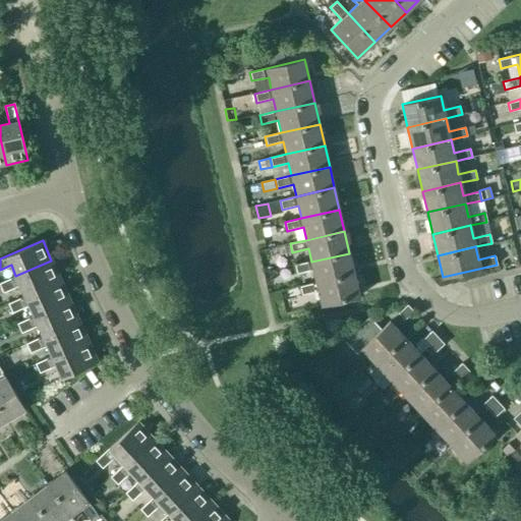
[(316,283),(354,275),(349,253),(311,262),(294,265),(296,274),(313,270),(316,283)]
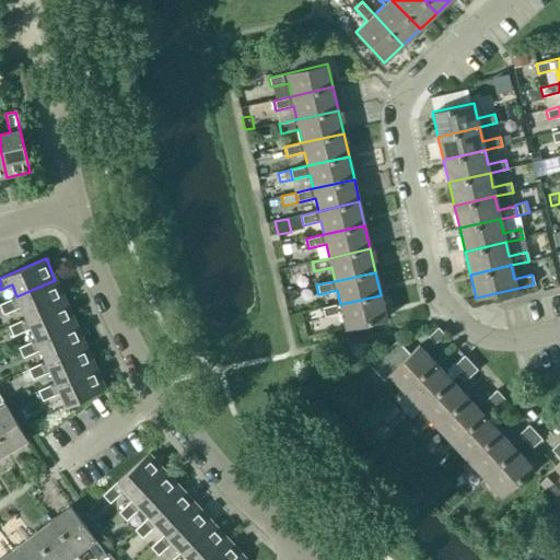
[(26,318),(65,301),(55,280),(16,296),(0,304),(0,306),(3,314),(21,306),(26,318)]
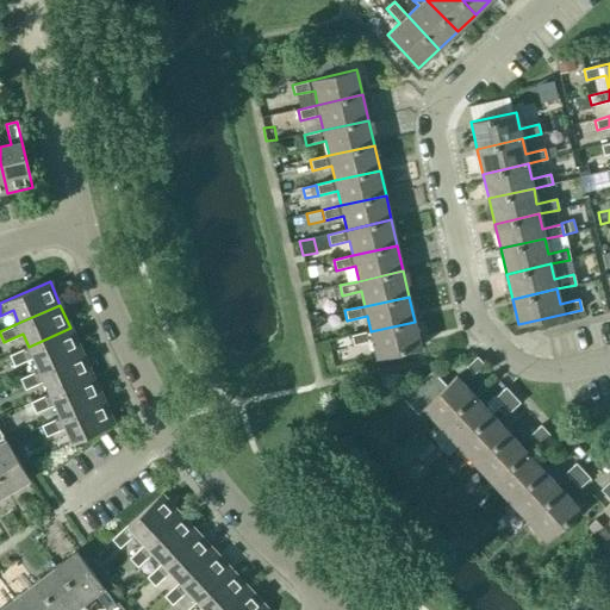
[(415,322),(371,331),(350,336),(353,346),(373,341),(377,358),(421,347),(415,322)]
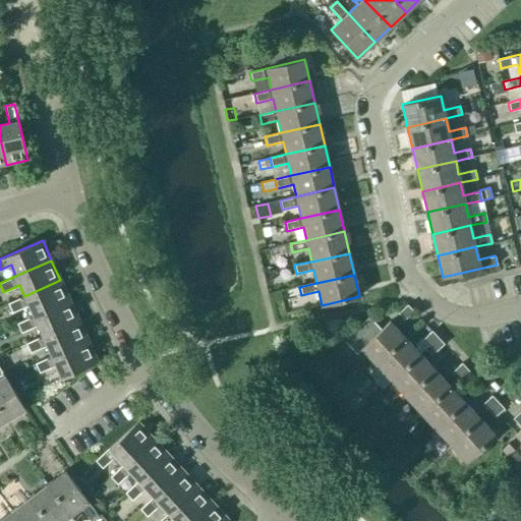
[(34,316),(69,300),(60,280),(24,296),(8,303),(12,312),(29,305),(34,316)]
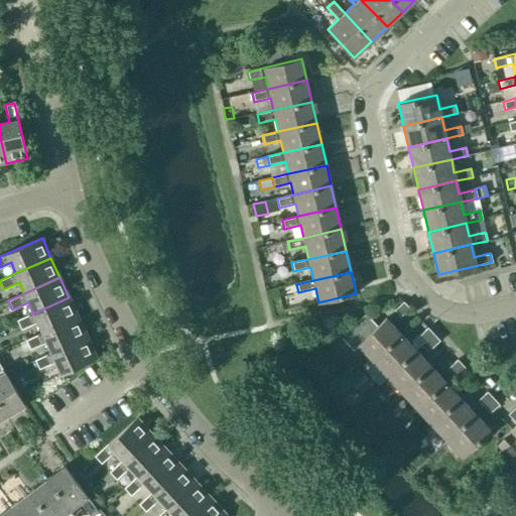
[(42,334),(78,317),(69,297),(33,313),(17,320),(21,330),(37,323),(42,334)]
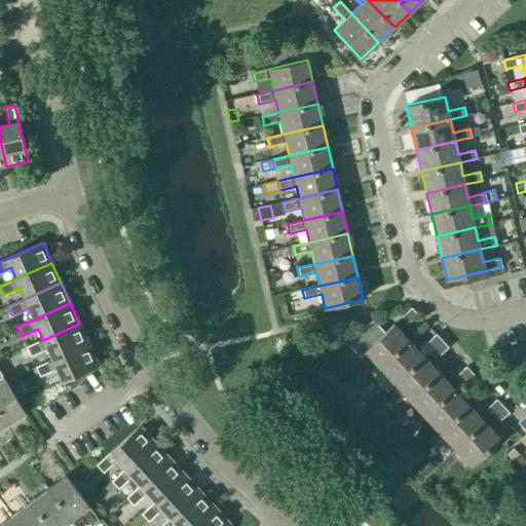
[(408,323),(417,314),(411,307),(402,316),(408,323)]
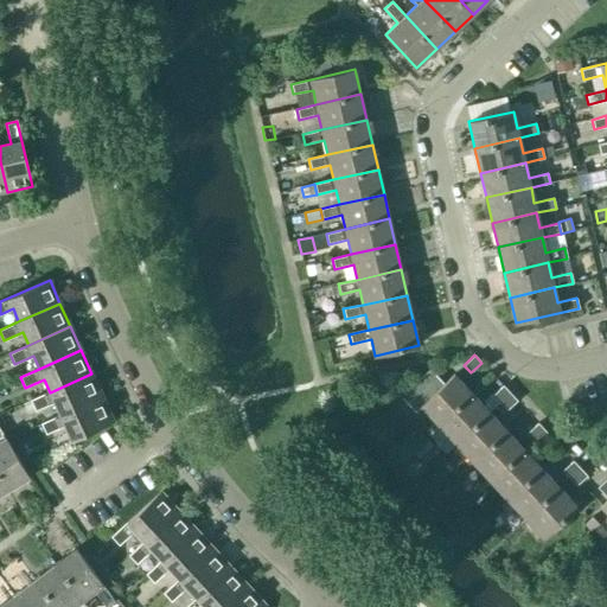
[(421,406),(443,384),(430,369),(401,396),(415,413),(421,407),(421,406)]
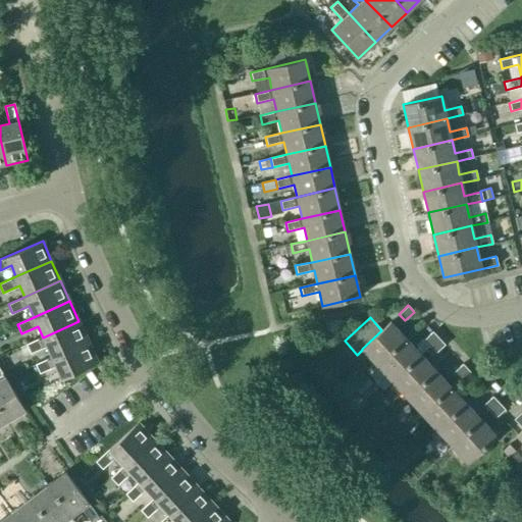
[(52,357),(88,341),(79,321),(43,337),(27,345),(31,353),(31,354),(47,346),(52,357)]
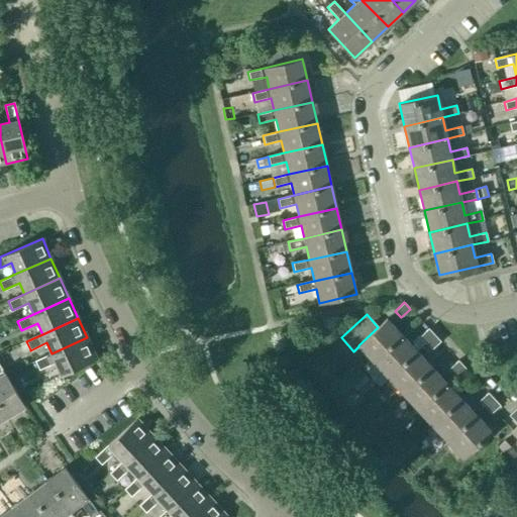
[(374,362),(402,335),(387,319),(378,327),(358,345),(358,346),(374,362)]
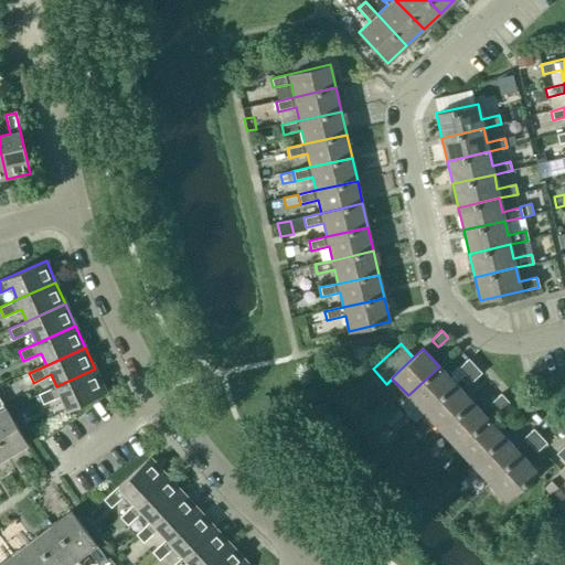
[(465,375),(475,366),(468,359),(459,368),(465,375)]
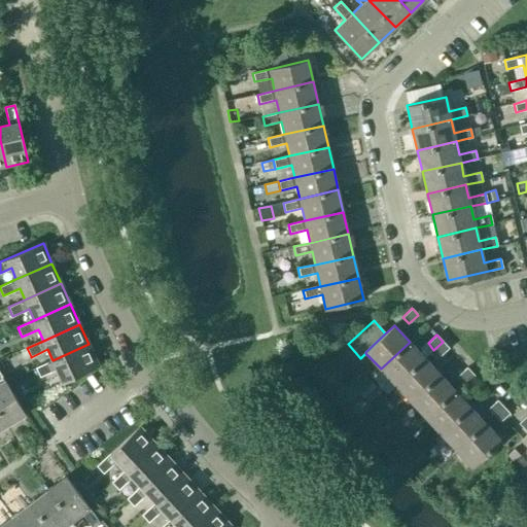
[(396,385),(425,358),(410,342),(381,369),(396,385)]
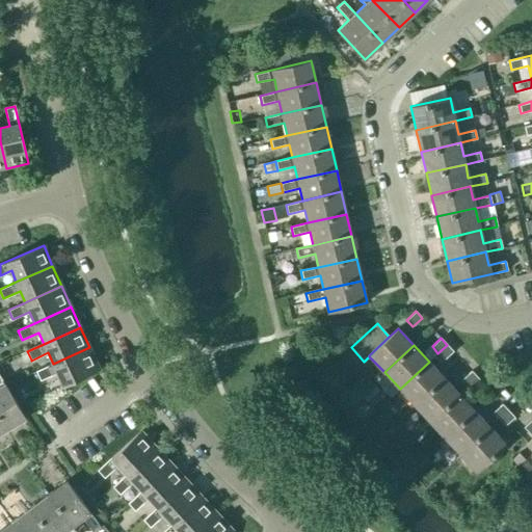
[(447,345),(437,353),(444,360),(453,351),(447,345)]
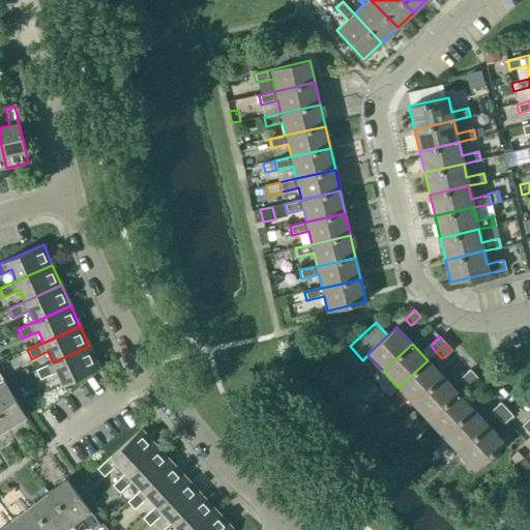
[(89,346),(53,362),(36,370),(40,379),(57,372),(63,384),(99,369),(89,346)]
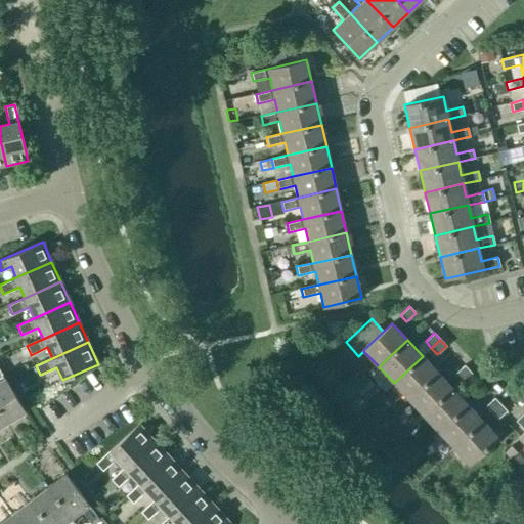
[(27,346),(19,349),(24,357),(31,354),(27,346)]
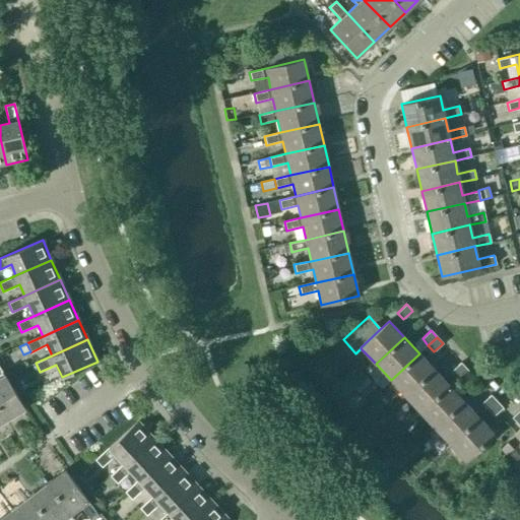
[(405,396),(434,370),(419,353),(391,380),(405,396)]
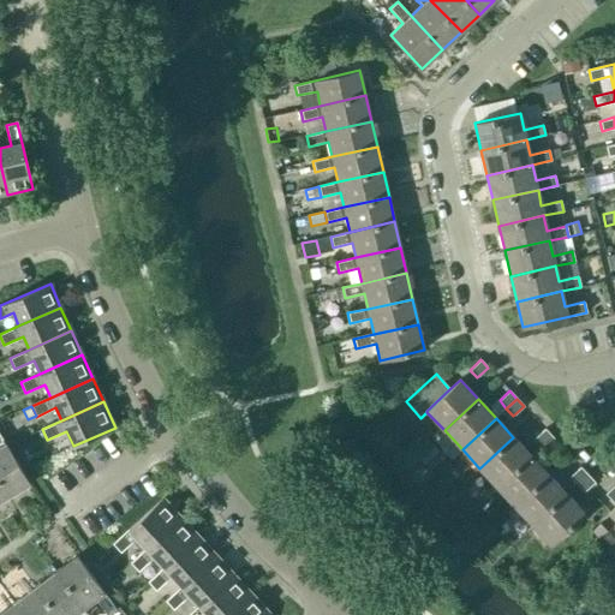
[(542,446),(553,436),(545,429),(535,439),(542,446)]
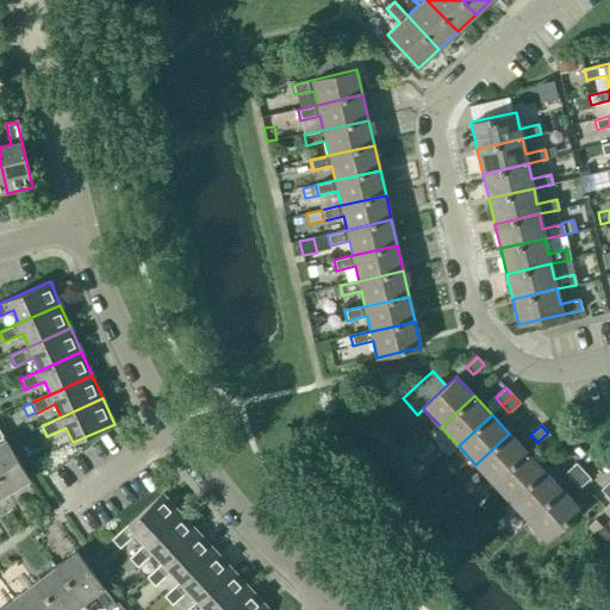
[(0,481),(7,493),(29,479),(0,431),(0,481)]
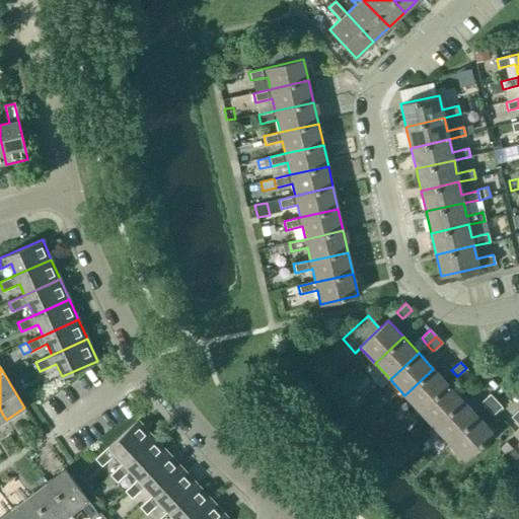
[(466,368),(457,376),(463,383),(472,375),(466,368)]
